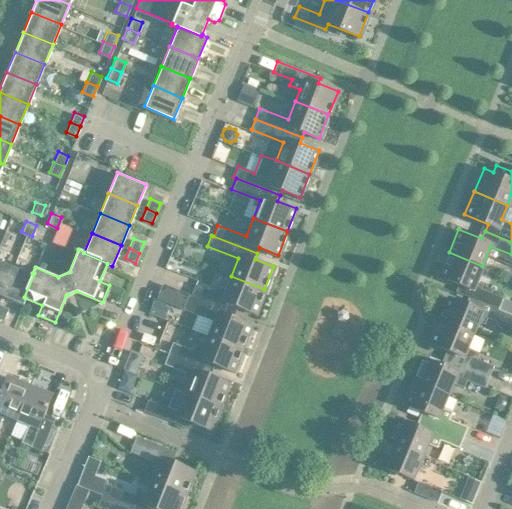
[(459,292),(490,304),(498,308),(503,297),(480,288),(482,283),(476,280),(482,266),(449,252),(439,275),(462,285),(459,292)]
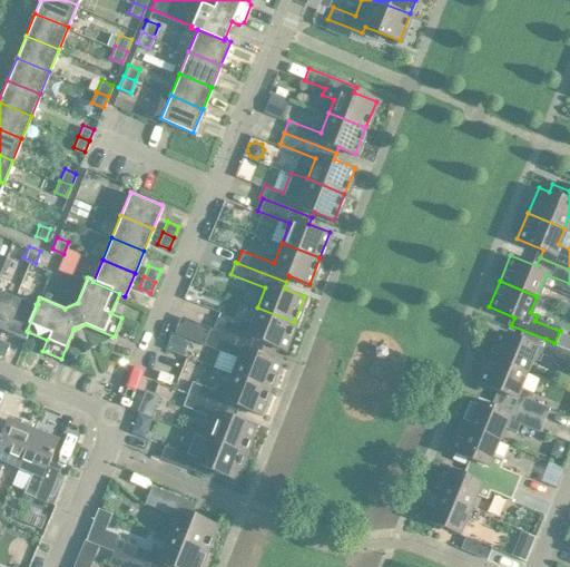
[(0,289),(0,326),(1,328),(16,295),(0,289)]
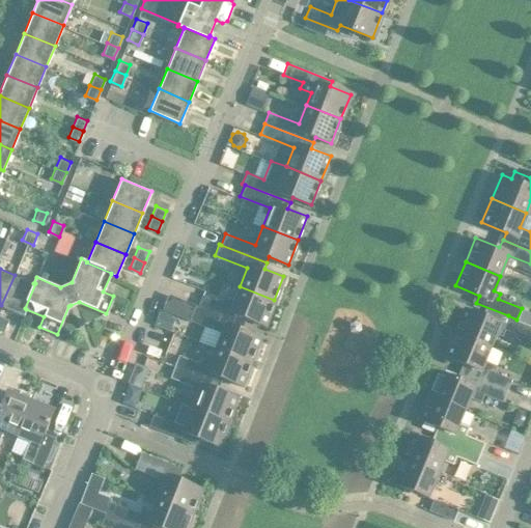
[(35,283),(33,283),(15,275),(1,305),(24,314),(26,309),(25,308),(35,283)]
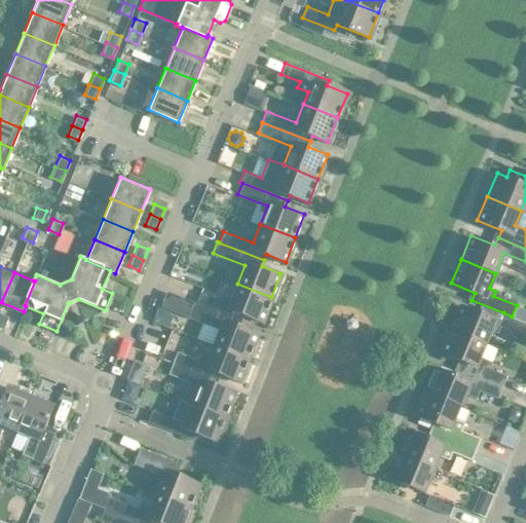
[(200,291),(196,302),(240,320),(242,313),(262,321),(271,297),(237,284),(230,302),(200,291)]
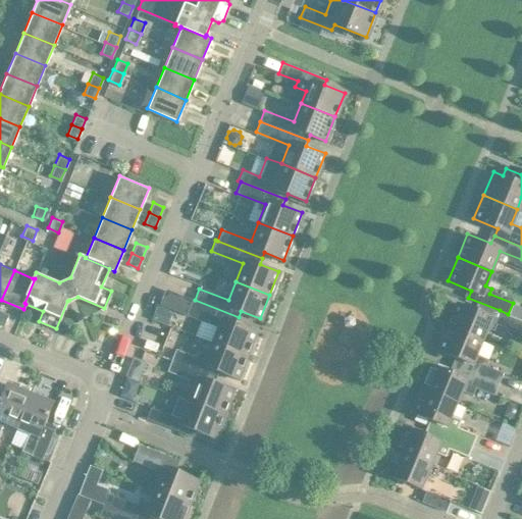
[(195,300),(192,299),(187,313),(218,325),(212,341),(247,354),(256,330),(237,322),(239,317),(195,300)]
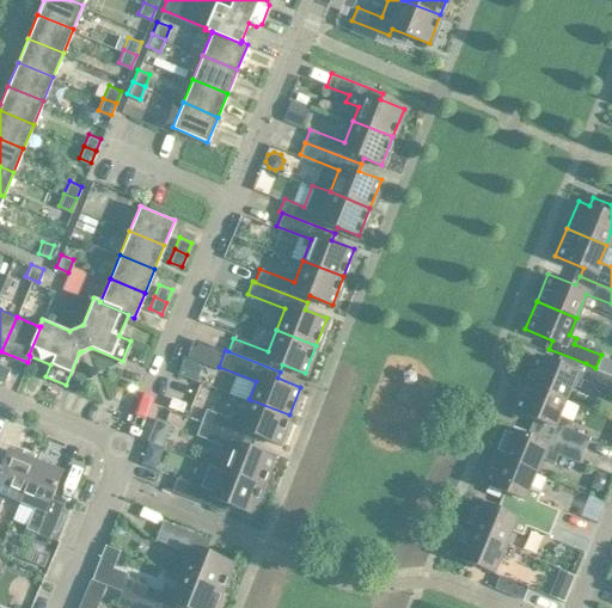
[(525,381),(564,397),(576,369),(536,354),(525,381)]
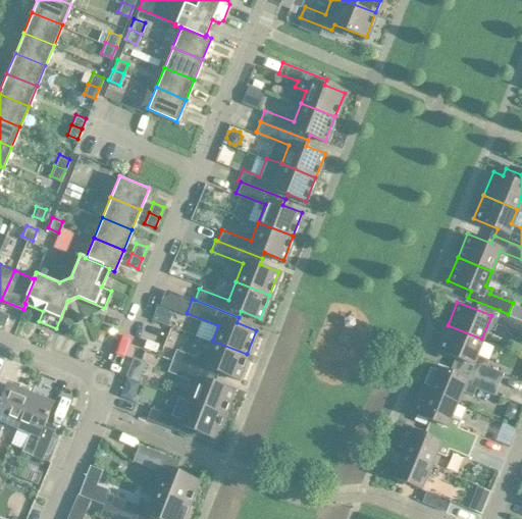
[(151,316),(166,322),(170,310),(155,304),(151,316)]
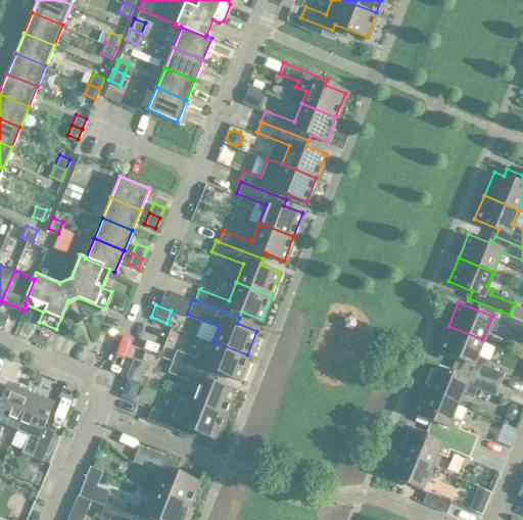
[(0,322),(4,324),(8,314),(0,310),(0,322)]
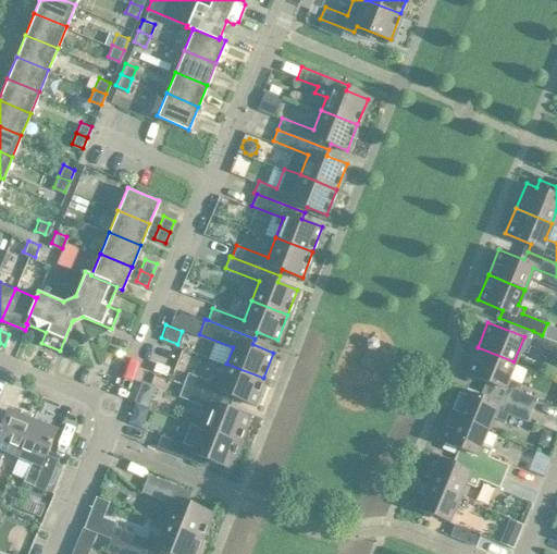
[(554,354),(556,344),(556,341),(533,331),(529,343),(554,354)]
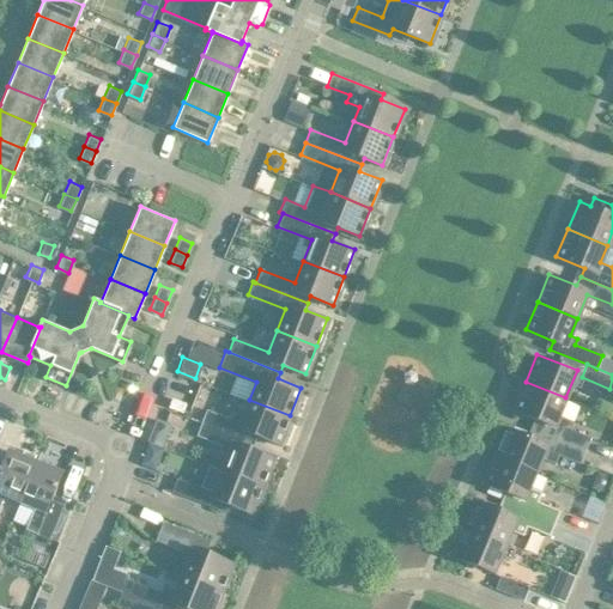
[(565,397),(526,382),(514,409),(534,418),(530,426),(584,449),(589,436),(570,427),(572,421),(558,415),(565,397)]
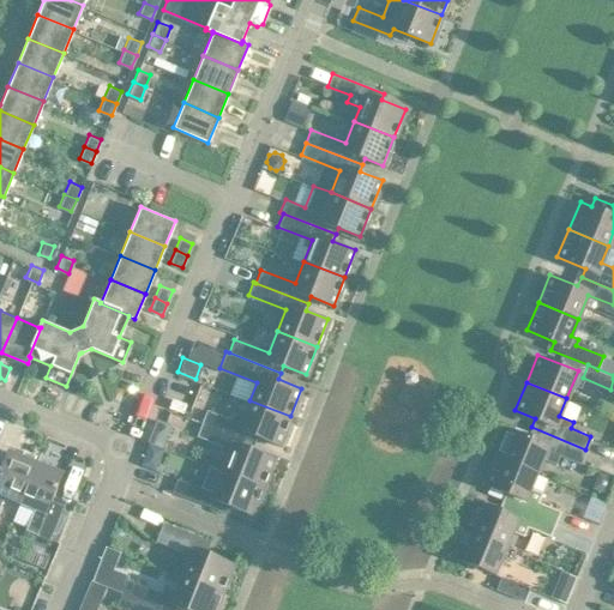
[(202,422),(254,442),(257,435),(278,444),(290,416),(250,400),(241,422),(206,409),(202,422)]
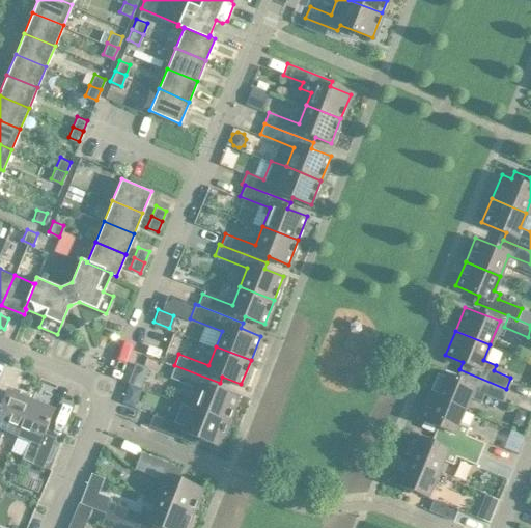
[(220,383),(174,365),(170,376),(199,388),(192,407),(227,420),(236,395),(217,388),(220,383)]
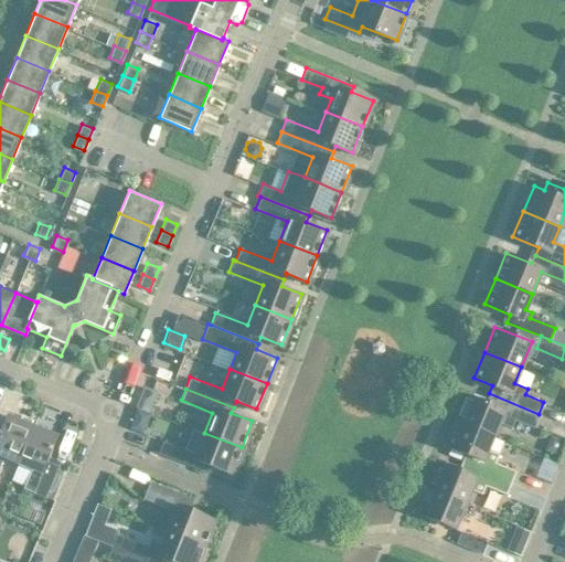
[(457,420),(493,434),(499,422),(511,426),(515,417),(534,425),(539,414),(489,393),(486,401),(467,393),(457,420)]
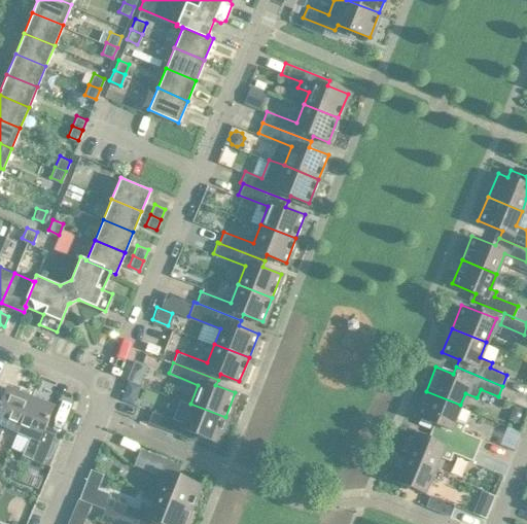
[(15,429),(30,395),(7,386),(0,403),(0,430),(3,424),(15,429)]
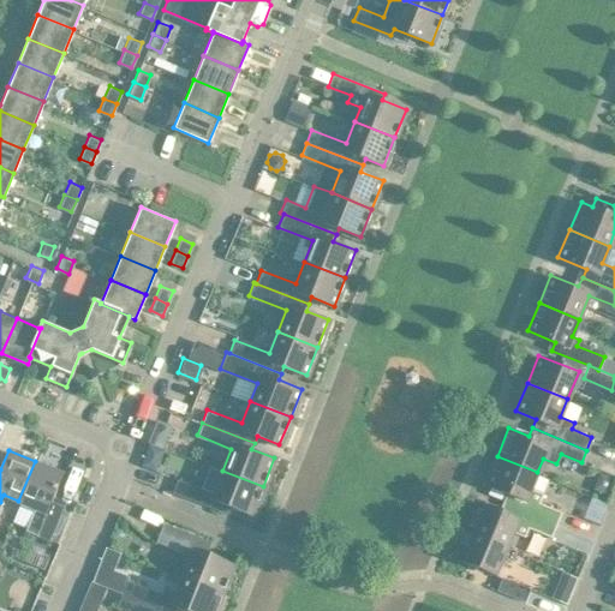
[(506,492),(502,501),(556,523),(561,510),(539,501),(543,491),(531,486),(537,472),(497,456),(485,484),(506,492)]
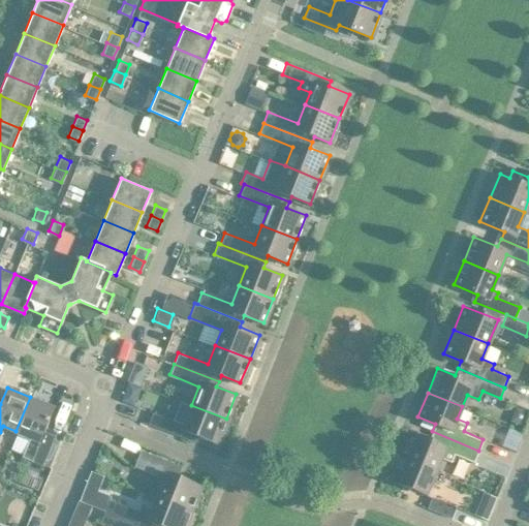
[(53,406),(30,397),(16,431),(29,437),(22,455),(42,464),(54,435),(43,431),(53,406)]
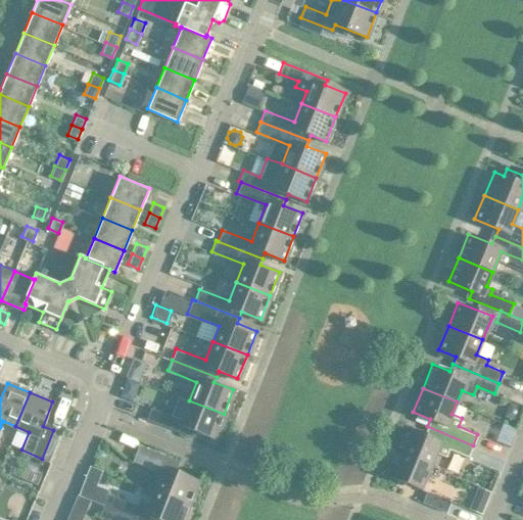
[(224,414),(189,400),(182,419),(151,407),(146,418),(178,430),(181,424),(215,437),(224,414)]
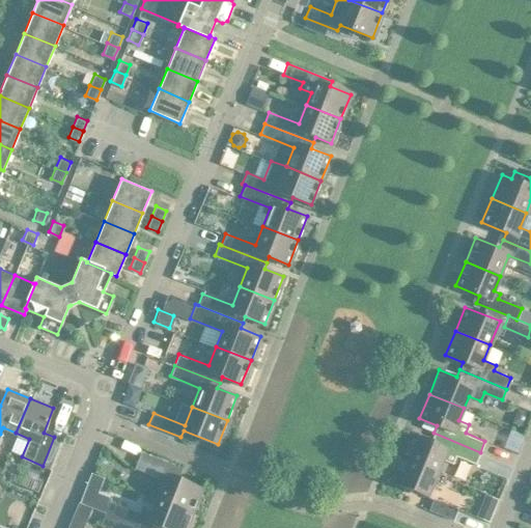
[(403,457),(438,471),(443,460),(453,464),(456,455),(475,463),(480,452),(434,433),(430,440),(413,433),(403,457)]
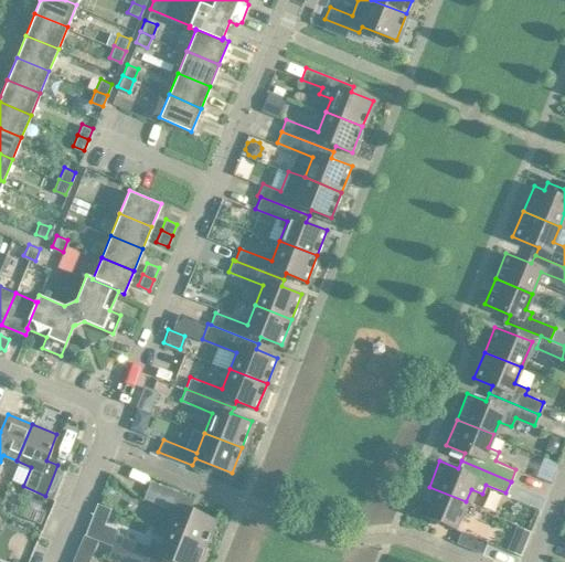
[(174,509),(167,529),(204,543),(214,518),(187,507),(191,495),(147,477),(140,496),(174,509)]
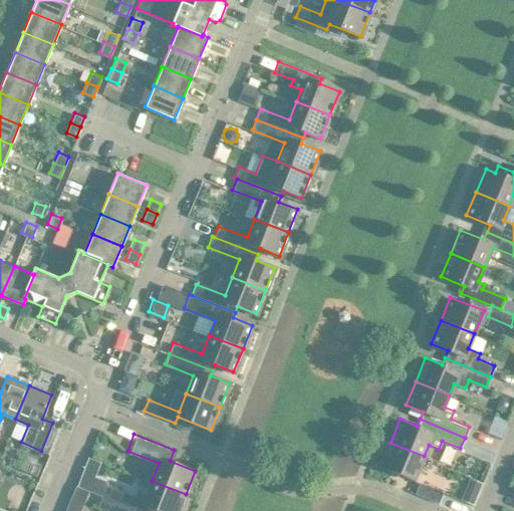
[(414,479),(424,456),(391,443),(380,466),(414,479)]
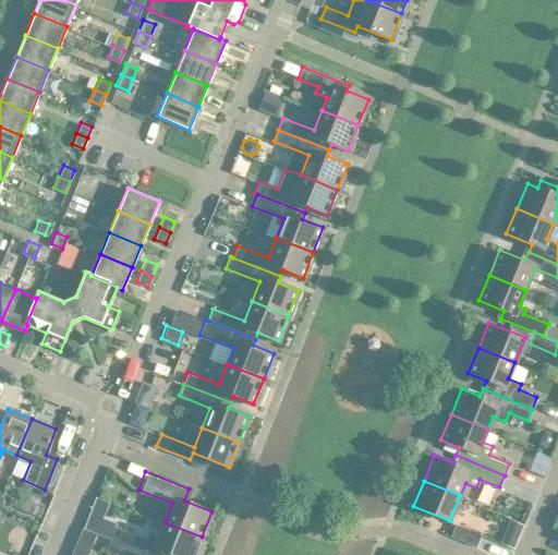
[(523,523),(510,518),(500,541),(513,546),(523,523)]
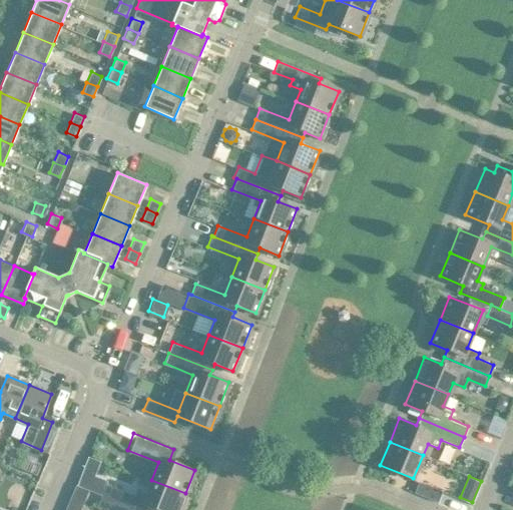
[(99,493),(141,509),(143,509),(146,505),(158,509),(178,509),(185,493),(151,480),(144,499),(103,483),(99,493)]
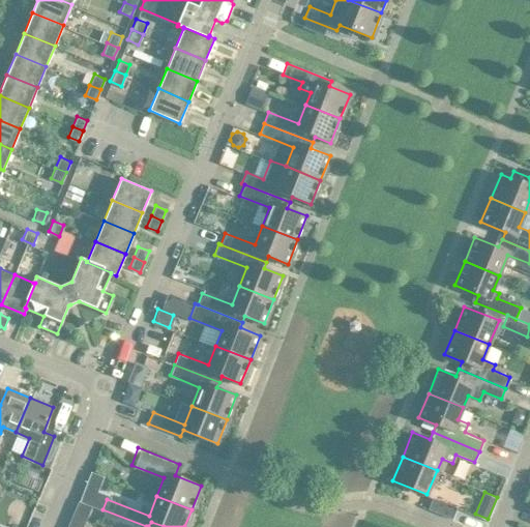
[(451,518),(457,506),(433,496),(428,507),(451,518)]
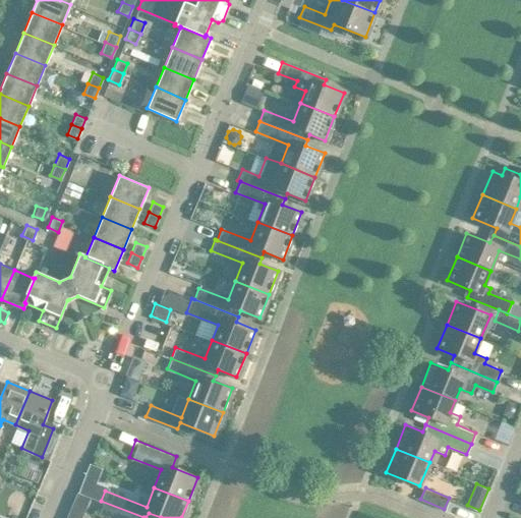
[(520,501),(515,498),(510,507),(520,512),(520,501)]
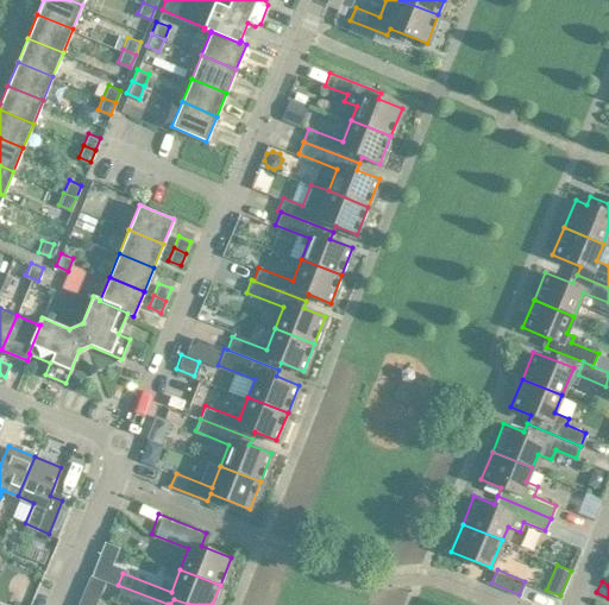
[(168,604),(118,585),(113,598),(131,604),(168,604)]
